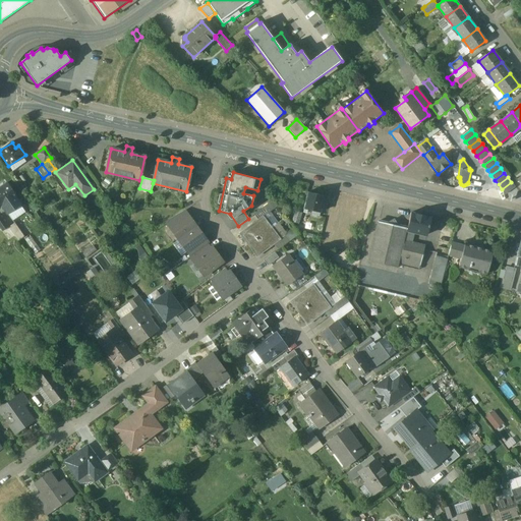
[(502,189),(506,194),(515,187),(511,182),(502,189)]
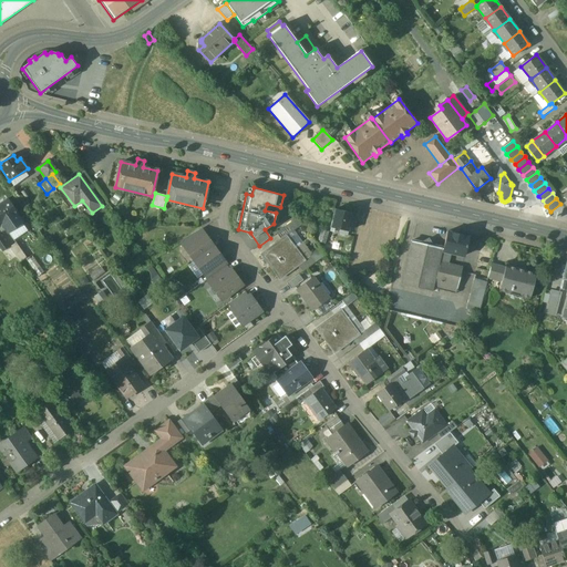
[(7,199),(0,203),(0,224),(1,225),(16,215),(17,214),(7,199)]
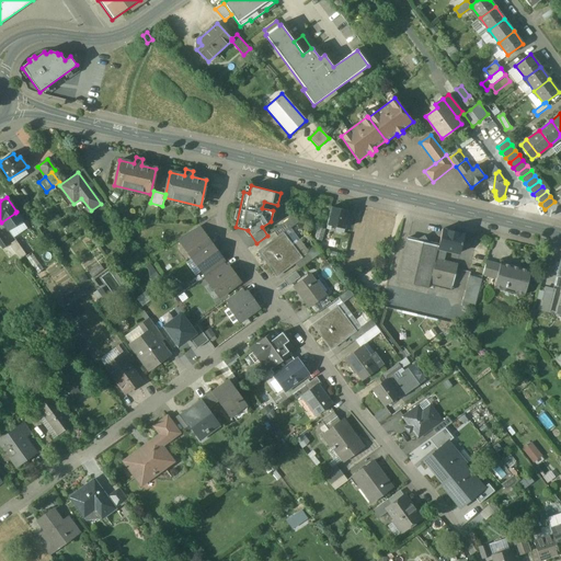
[(350,212),(332,206),(328,226),(338,228),(336,231),(344,233),(350,212)]
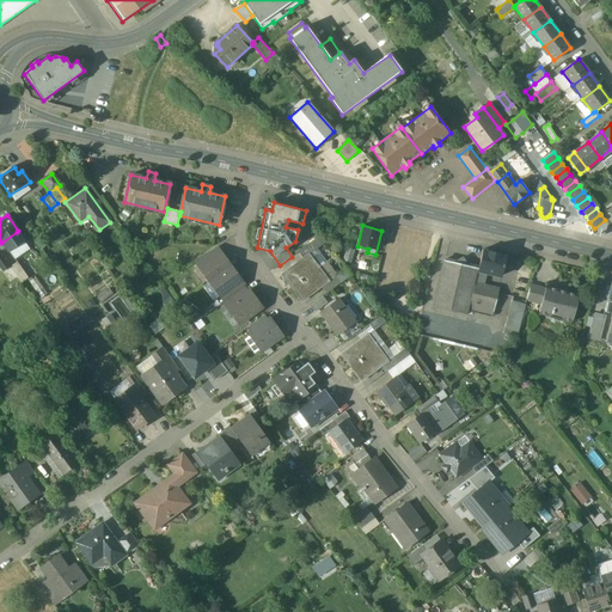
[(17,232),(1,243),(8,252),(24,242),(17,232)]
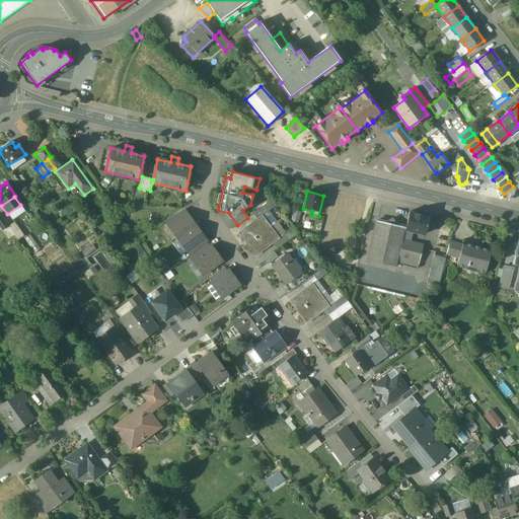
[(273,200),(263,207),(267,213),(277,206),(273,200)]
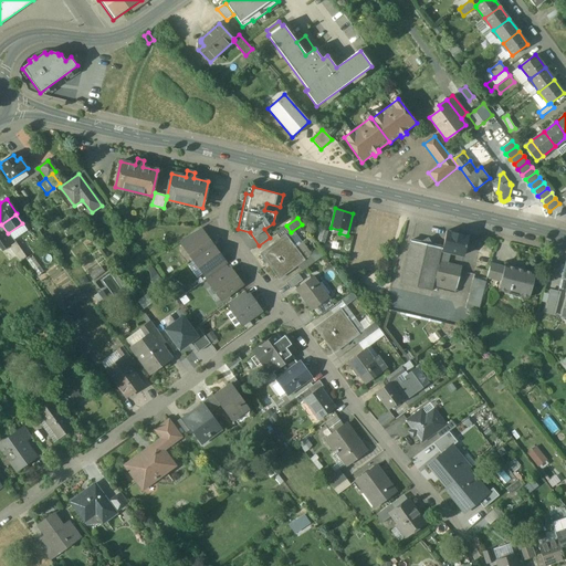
[(199,229),(180,241),(185,248),(203,234),(199,229)]
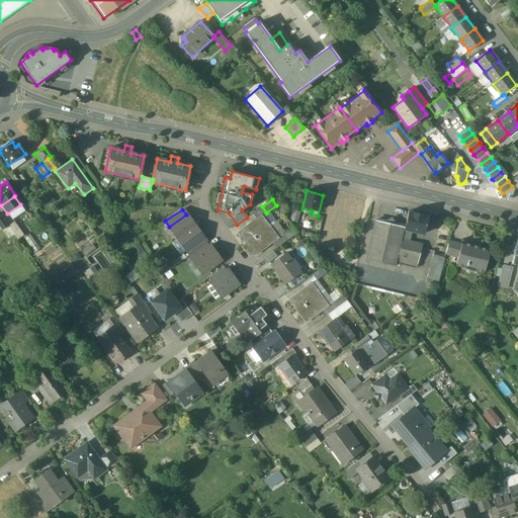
[(291,220),(297,222),(299,210),(293,209),(291,220)]
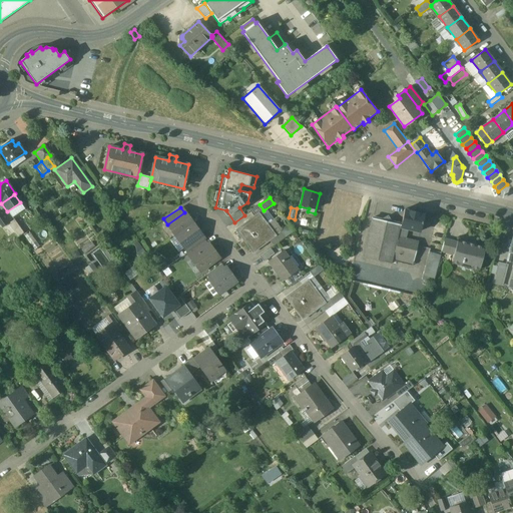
[(424,214),(405,209),(401,224),(400,227),(409,229),(420,231),(424,214)]
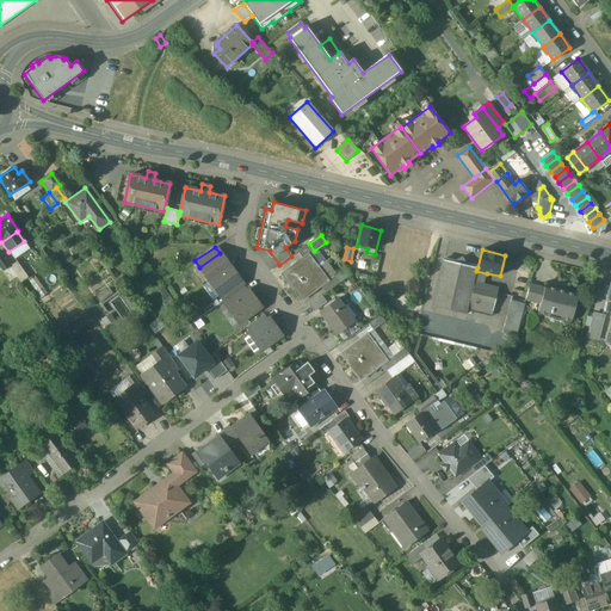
[(314,251),(282,275),(301,301),(334,277),(314,251)]
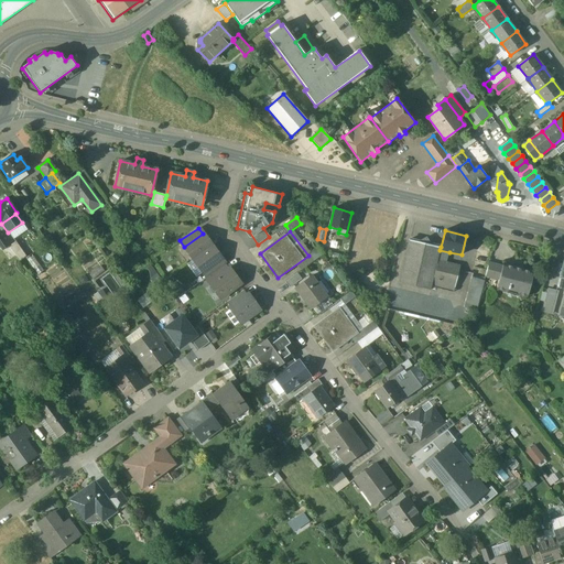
[(213,245),(204,232),(203,234),(184,247),(193,259),(213,245)]
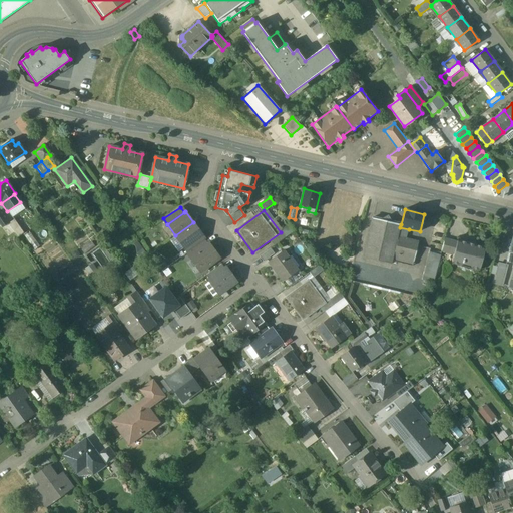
[(391,222),(390,220),(384,218),(382,219),(372,217),(363,257),(392,264),(400,227),(401,224),(391,222)]
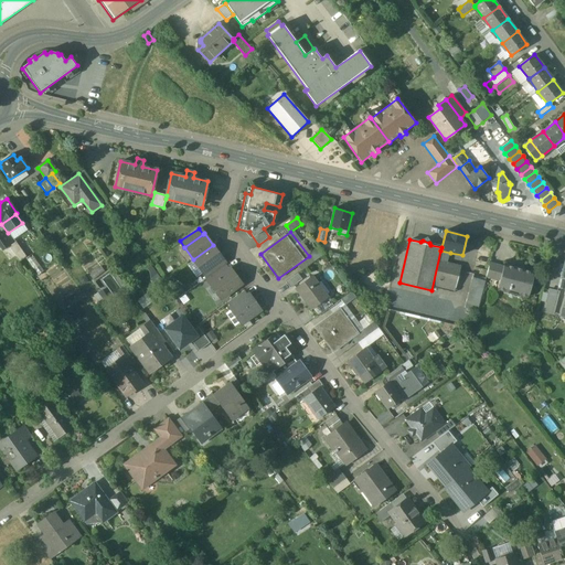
[(25,256),(16,242),(9,246),(19,262),(25,256)]
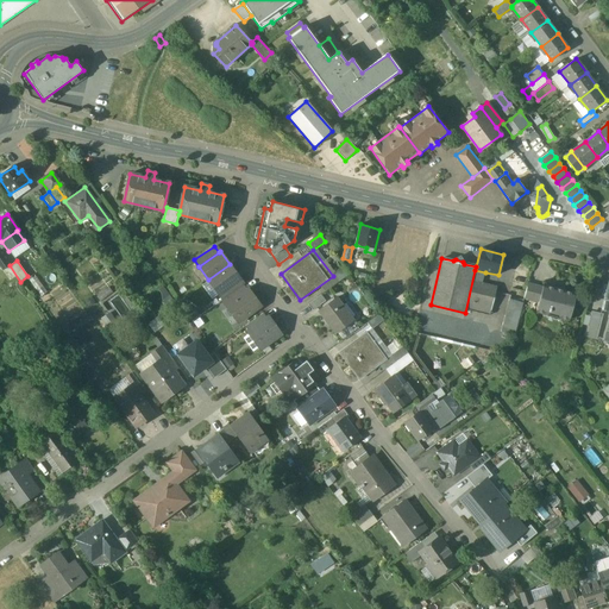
[(230,264),(208,280),(219,294),(239,280),(240,278),(230,264)]
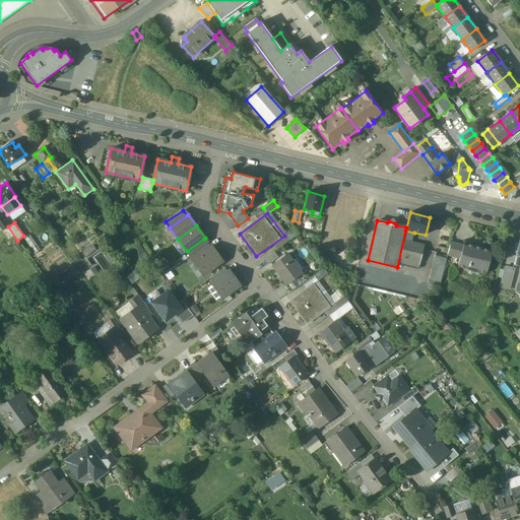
[(294,229),(284,236),(288,241),(298,234),(294,229)]
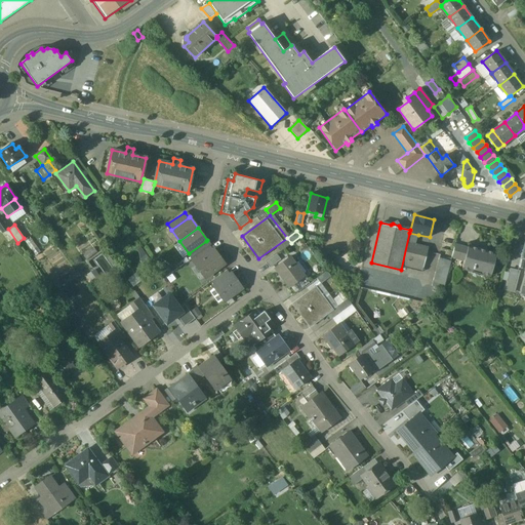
[(418,235),(409,233),(402,268),(421,273),(423,269),(428,247),(415,244),(418,235)]
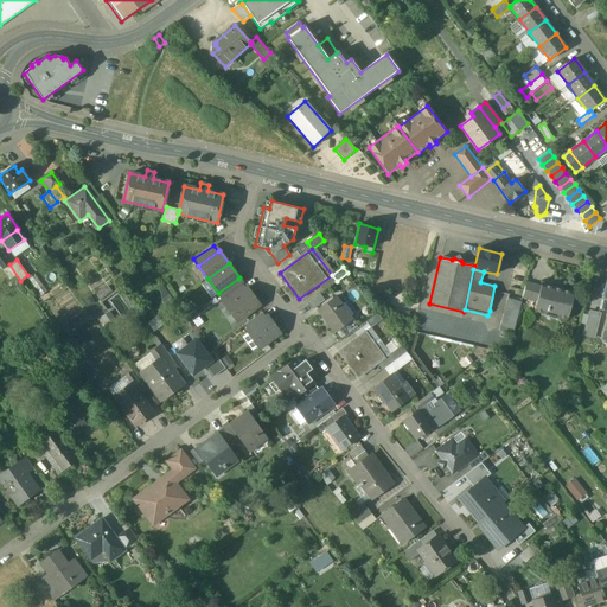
[(238,279),(218,293),(222,298),(242,283),(238,279)]
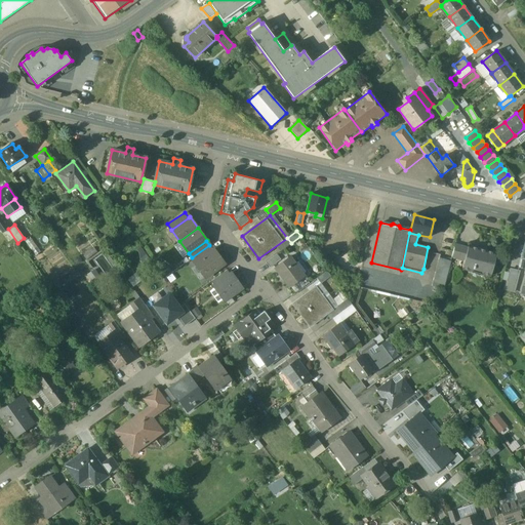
[(468,247),(455,244),(452,257),(465,260),(468,247)]
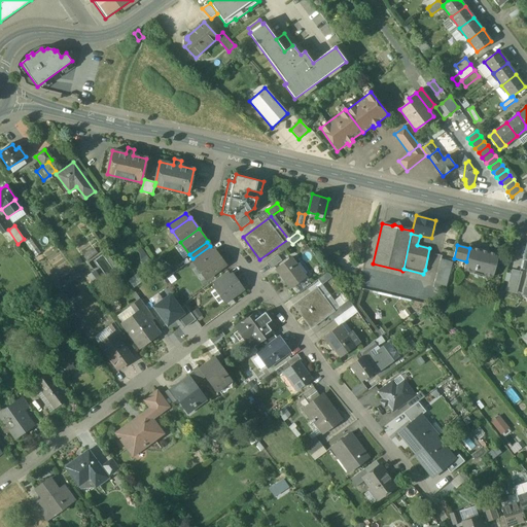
[(210,246),(192,258),(197,264),(213,251),(210,246)]
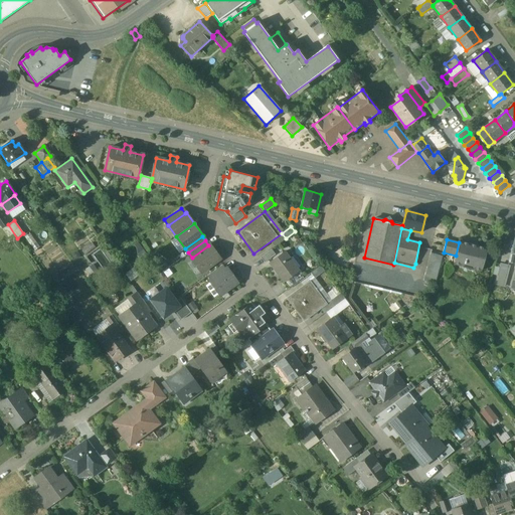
[(487,248),(460,240),(459,242),(456,255),(454,263),(462,266),(465,264),(466,263),(472,264),(472,265),(475,269),(481,271),(487,248)]
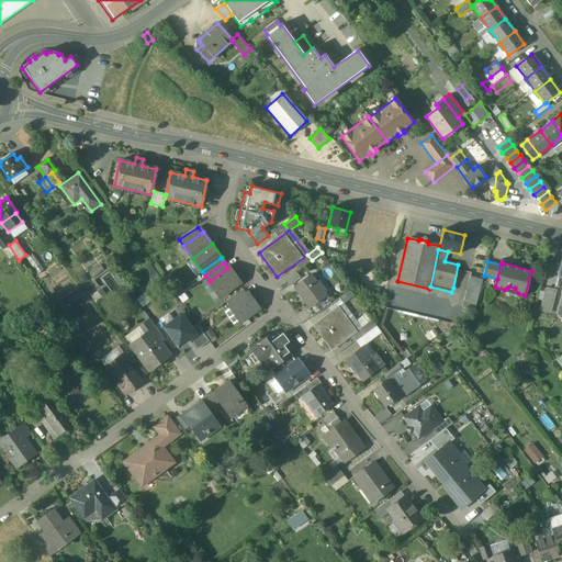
[(210,281),(209,282),(220,296),(239,282),(228,268),(227,268),(210,281)]
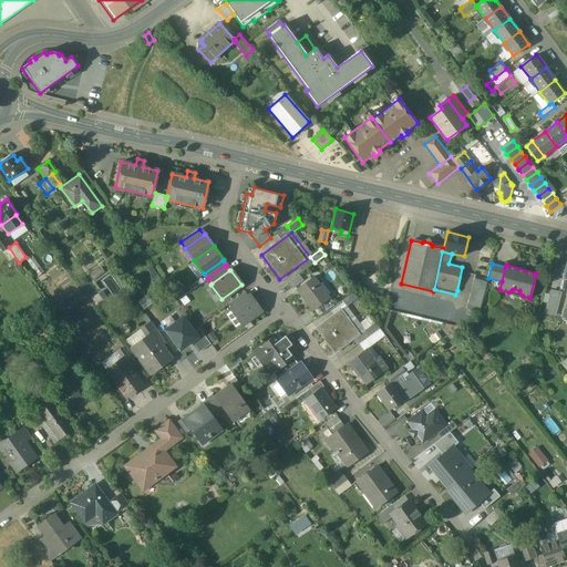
[(299,275),(287,284),(291,289),(303,280),(299,275)]
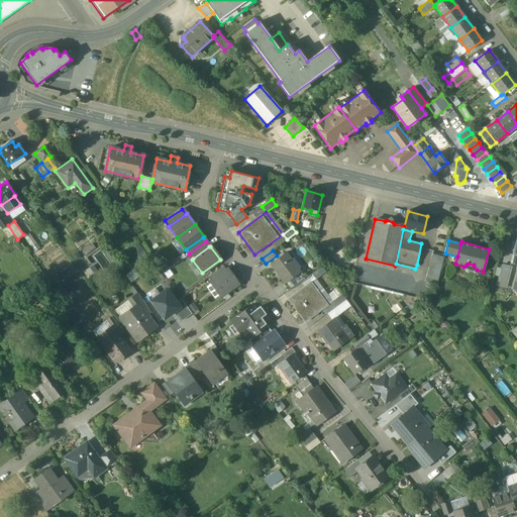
[(286,252),(271,264),(285,283),(300,273),(286,252)]
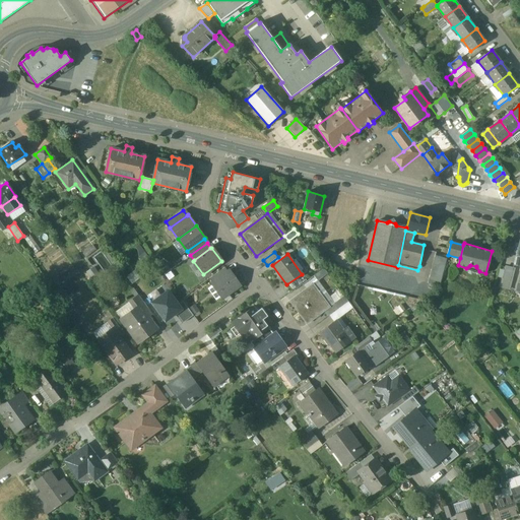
[(447,259),(435,256),(428,283),(440,286),(447,259)]
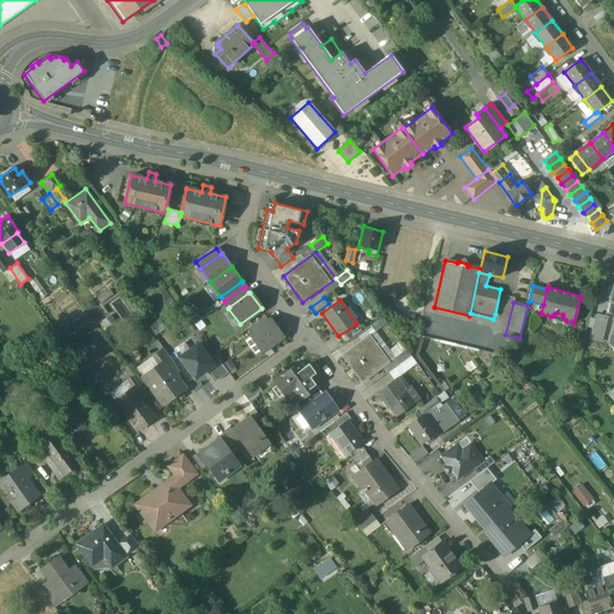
[(265,315),(247,329),(251,333),(269,321),(265,315)]
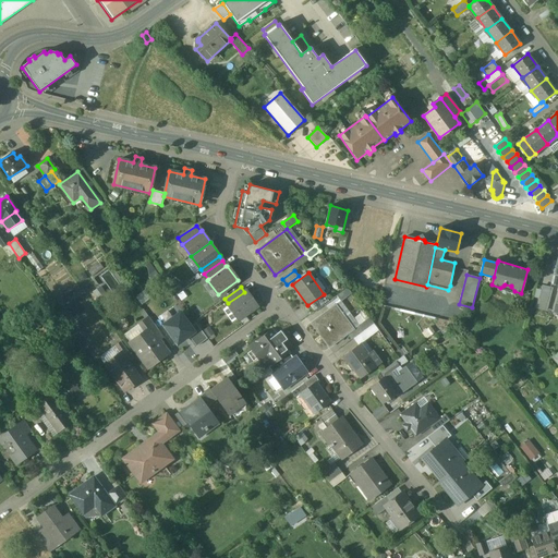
[(552,289),(543,287),(540,299),(541,299),(548,301),(552,289)]
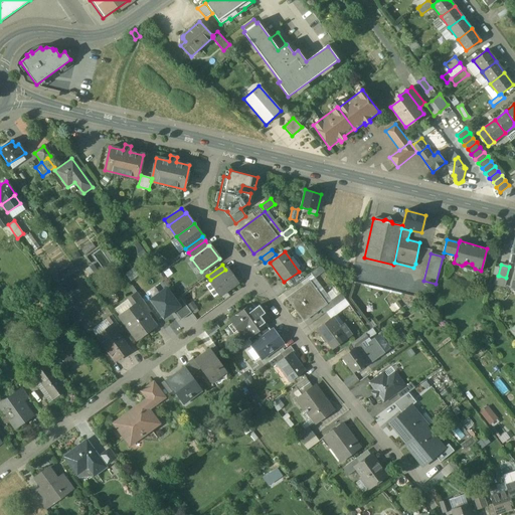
[(321,266),(311,274),(315,279),(324,271),(321,266)]
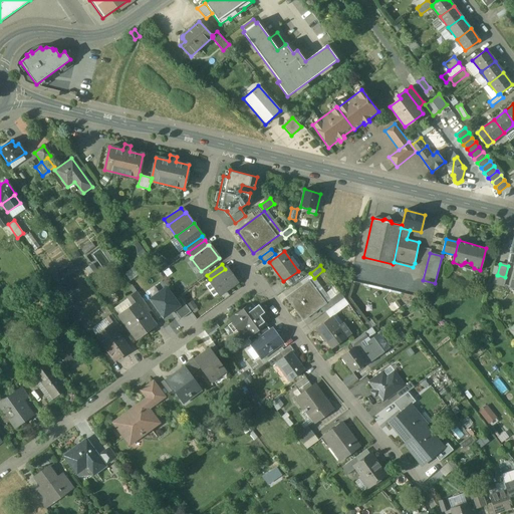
[(210,279),(210,280),(220,294),(237,282),(227,268),(225,269),(210,279)]
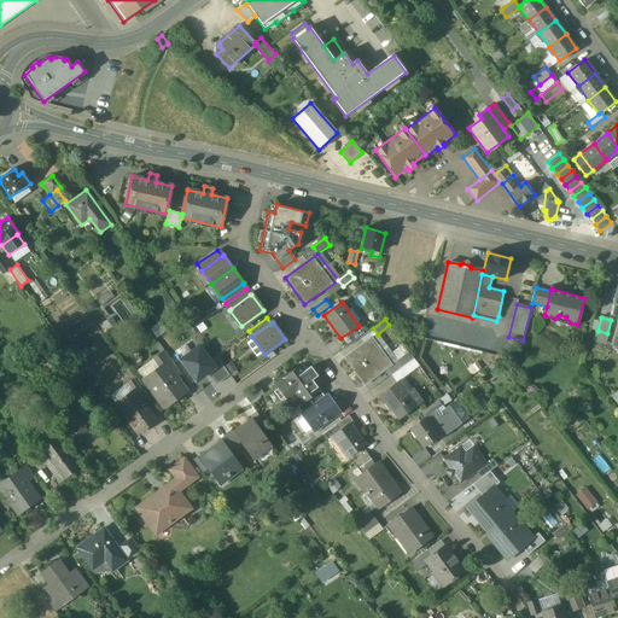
[(607,333),(599,331),(596,340),(605,344),(607,333)]
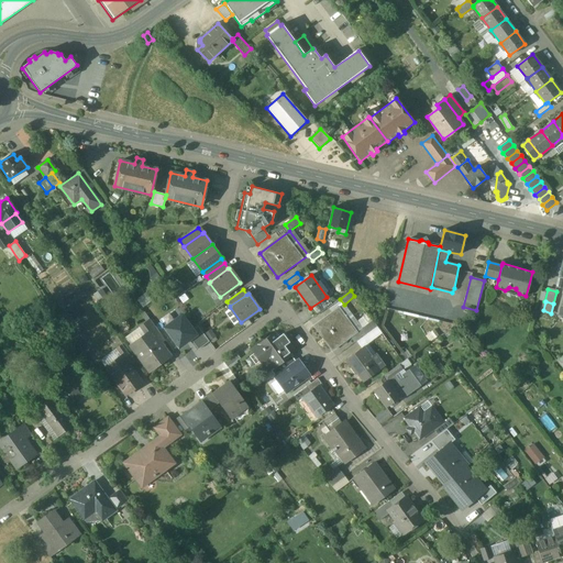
[(356,333),(338,308),(313,326),(332,351),(356,333)]
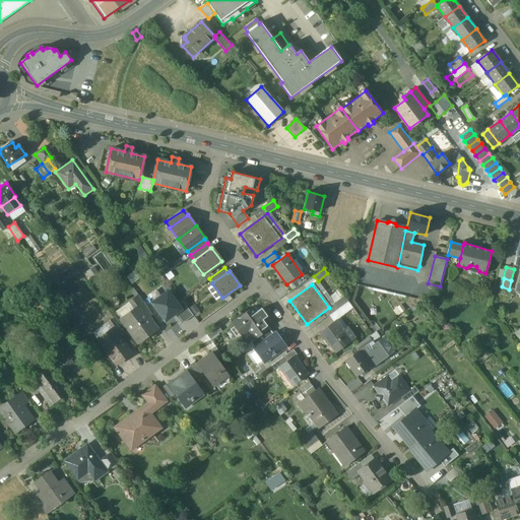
[(178,305),(169,291),(152,303),(165,321),(177,313),(181,310),(178,305)]
